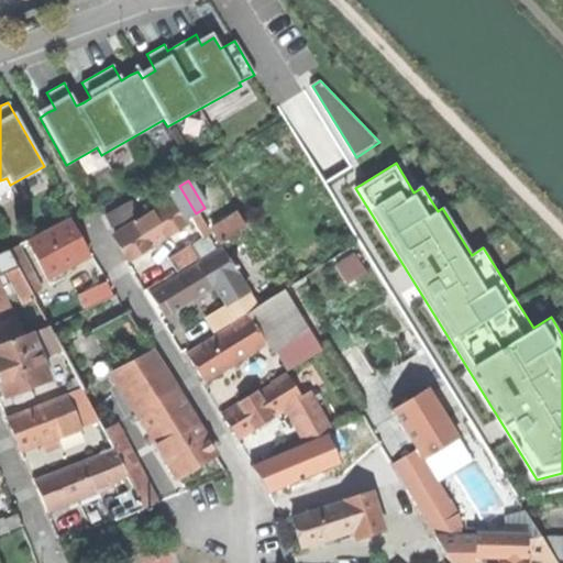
[(179,186),(167,192),(185,220),(189,218),(196,213),(179,186)]
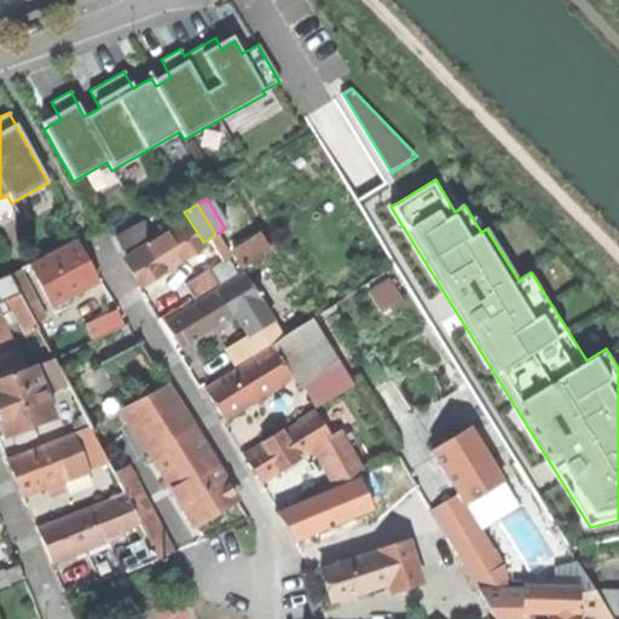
[(132,273),(140,285),(204,246),(203,242),(184,212),(169,221),(174,230),(125,260),(132,273)]
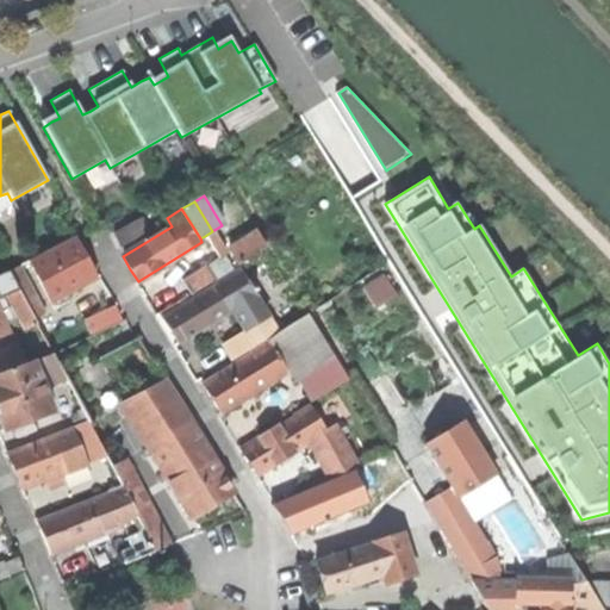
[(116,232),(122,247),(149,235),(143,221),(116,232)]
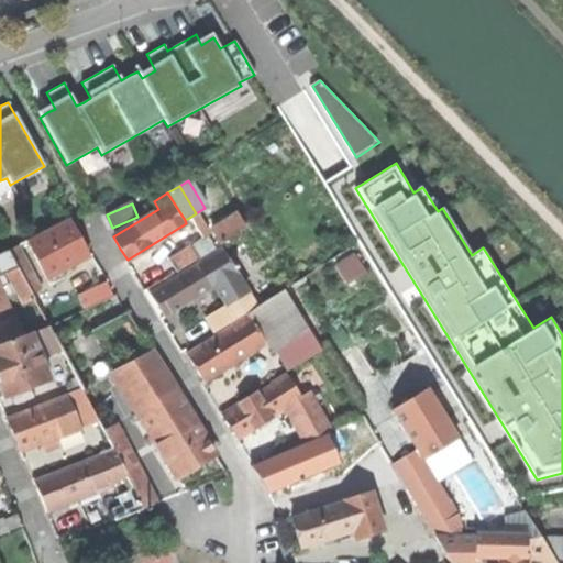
[(217,247),(196,213),(189,218),(201,238),(194,251),(197,257),(198,258),(217,247)]
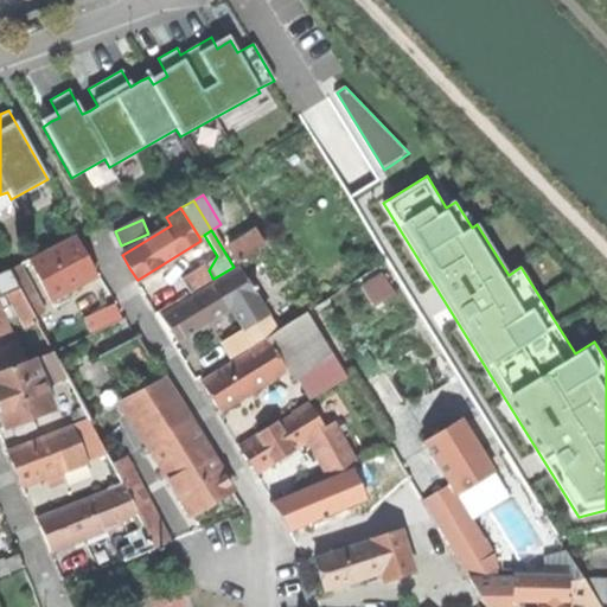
[(228,249),(237,263),(264,246),(255,231),(228,249)]
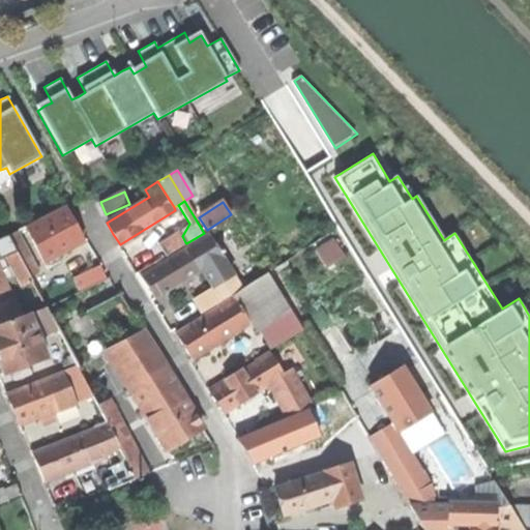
[(25,228),(43,262),(83,241),(76,228),(64,207),(25,228)]
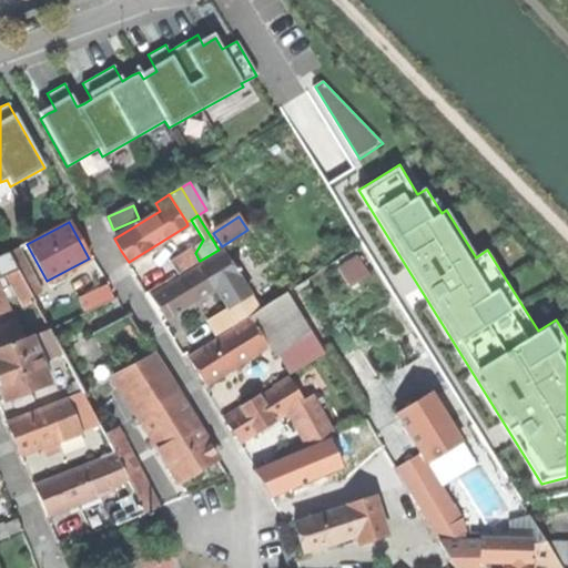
[(176,274),(199,260),(195,253),(191,246),(169,261),(176,274)]
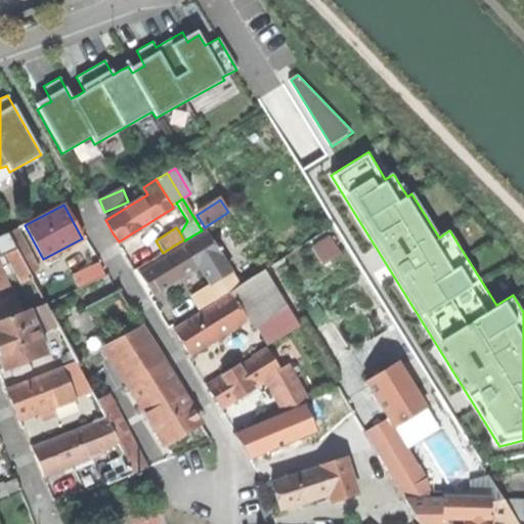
[(17,228),(8,232),(16,250),(22,260),(27,272),(36,268),(17,228)]
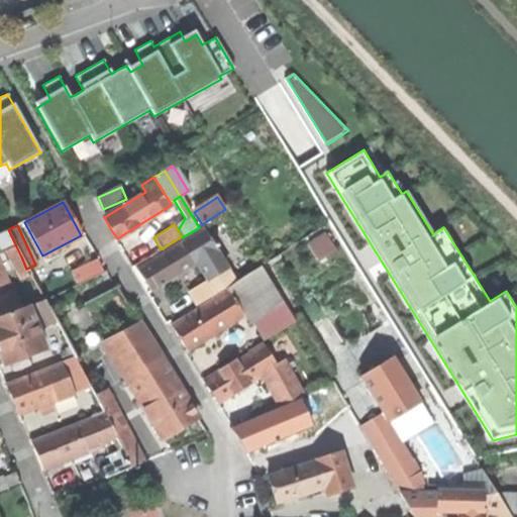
[(202,227),(193,233),(206,255),(216,250),(215,248),(213,245),(202,227)]
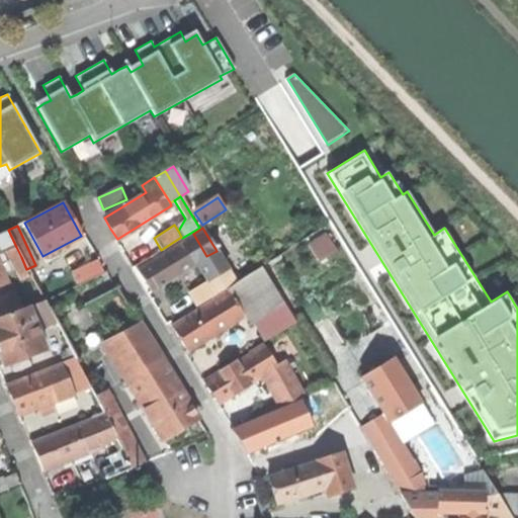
[(0,282),(5,280),(0,270),(0,247),(3,253),(7,251),(16,247),(8,230),(0,233),(0,282)]
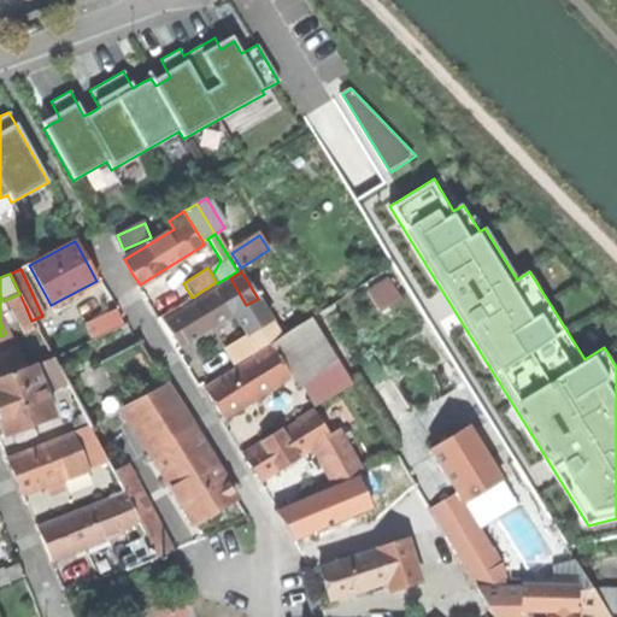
[(172,334),(180,346),(235,312),(246,305),(230,278),(218,286),(219,288),(164,322),(172,334)]
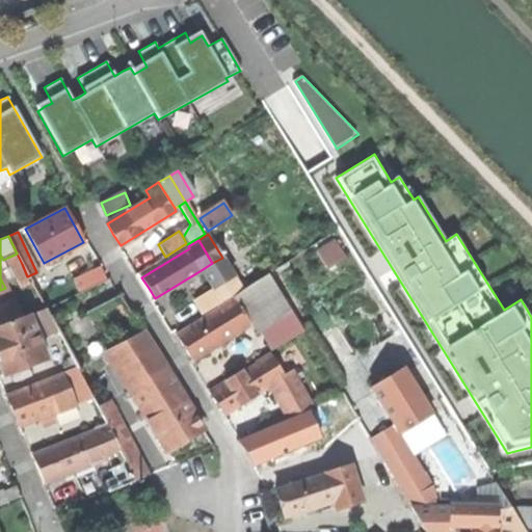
[(7,258),(11,268),(22,264),(17,254),(7,258)]
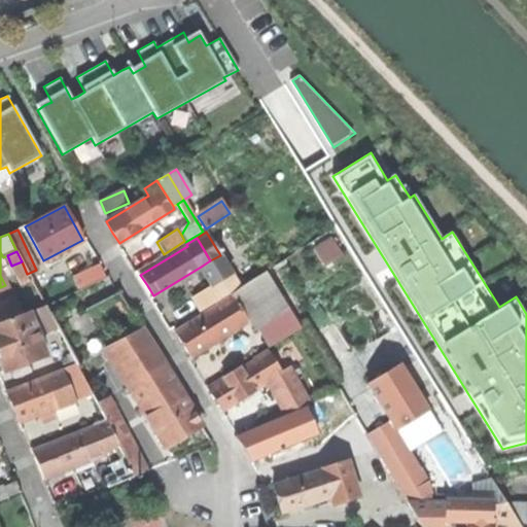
[(232,273),(220,255),(210,260),(201,267),(212,285),(217,281),(232,273)]
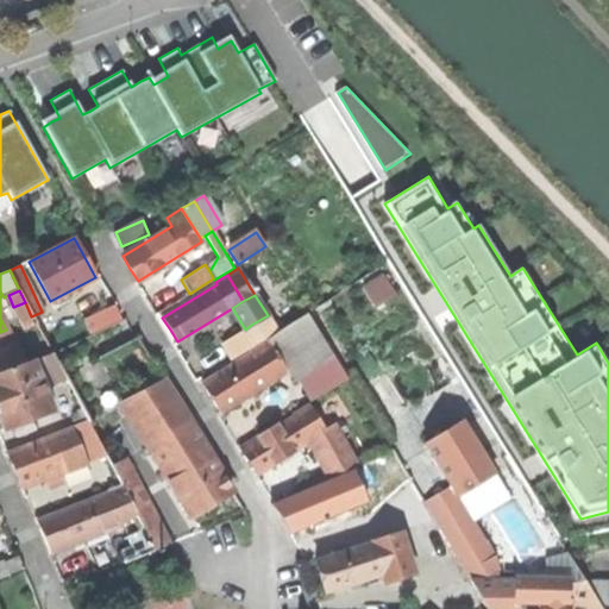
[(13,307),(30,341),(39,358),(51,353),(31,316),(25,302),(13,307)]
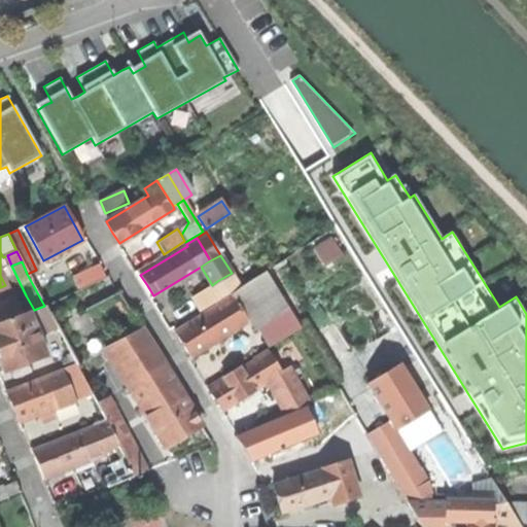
[(74,277),(80,290),(106,278),(99,265),(74,277)]
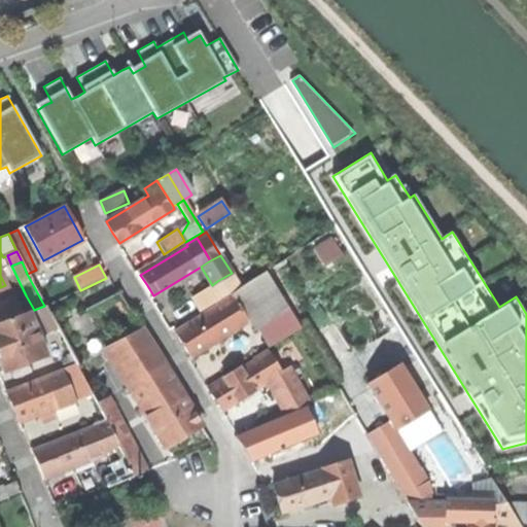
[(266,272),(240,288),(262,323),(287,308),(266,272)]
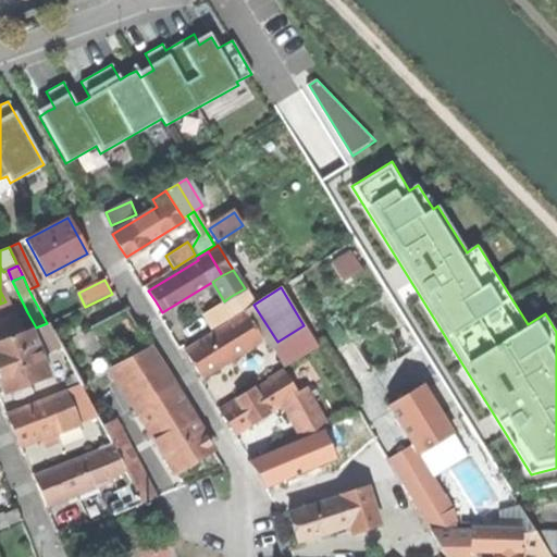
[(239,312),(230,297),(224,301),(203,313),(213,327),(239,312)]
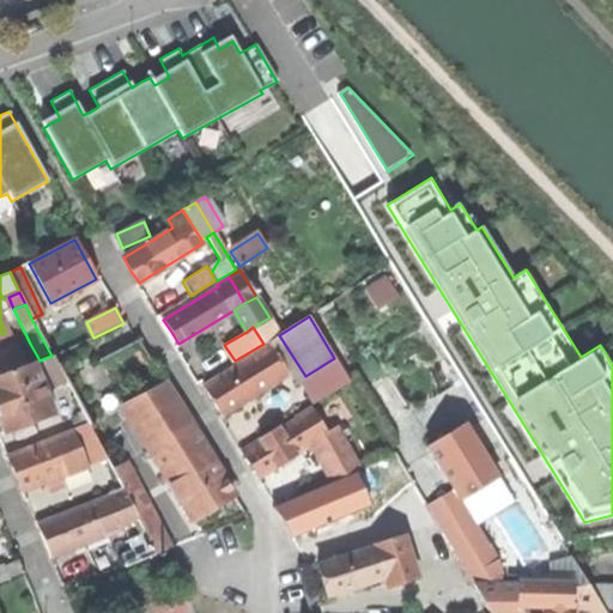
[(266,344),(267,346),(285,376),(291,384),(298,381),(305,376),(279,335),(266,344)]
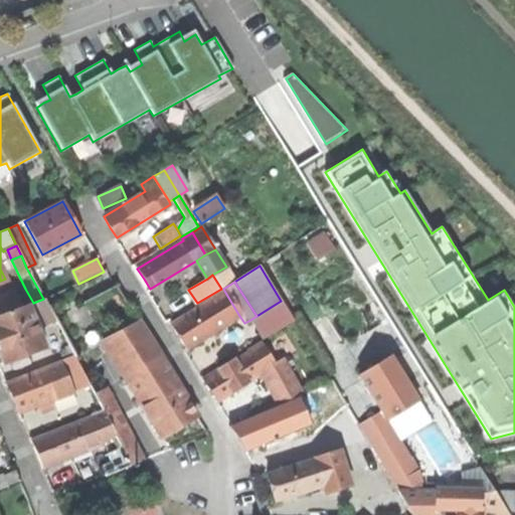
[(0,297),(0,315),(26,306),(33,303),(25,289),(0,297)]
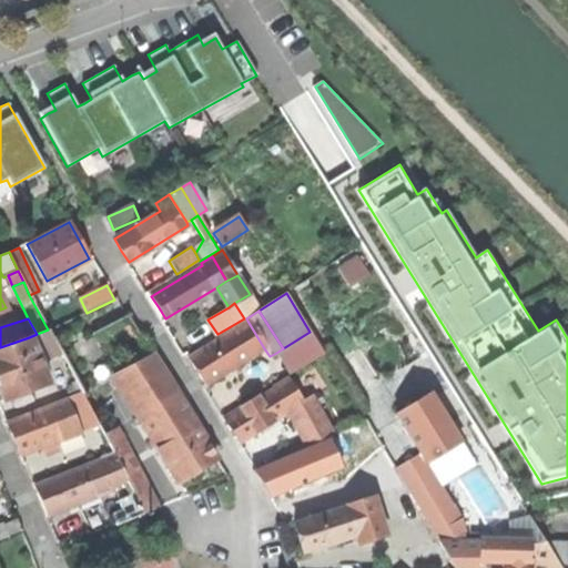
[(198,372),(205,385),(264,348),(247,321),(188,357),(198,372)]
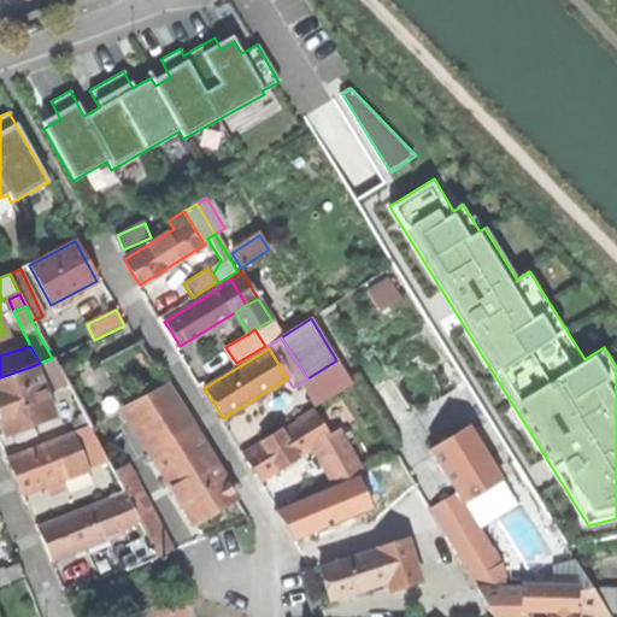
[(59,371),(52,358),(40,363),(31,366),(35,377),(42,378),(59,371)]
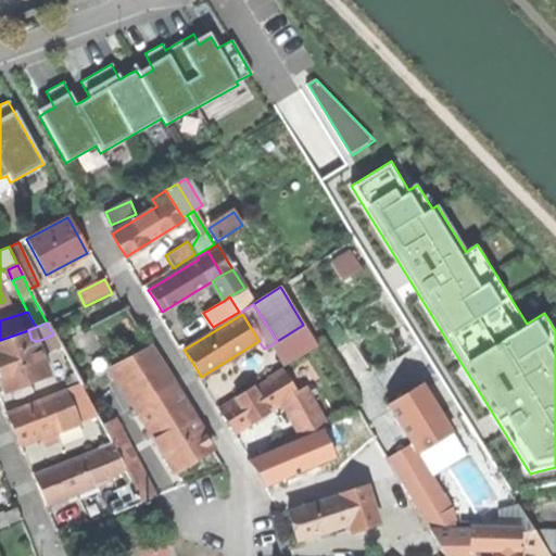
[(317,346),(303,325),(277,341),(270,345),(283,367),(317,346)]
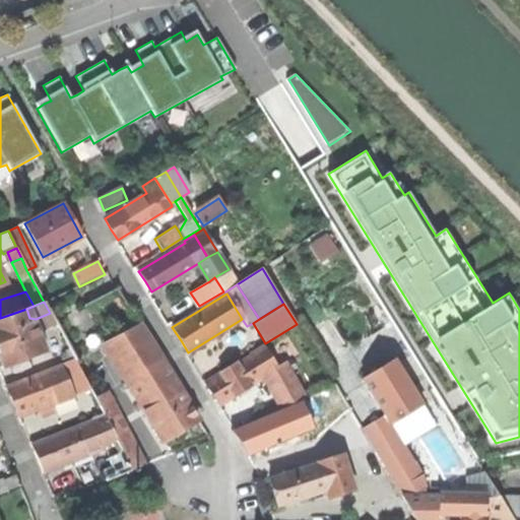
[(0,358),(3,367),(42,352),(29,318),(26,309),(0,318),(0,358)]
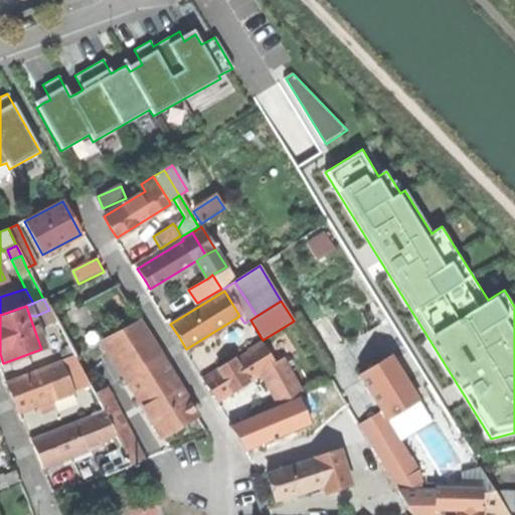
[(106,342),(126,375),(158,355),(138,322),(106,342)]
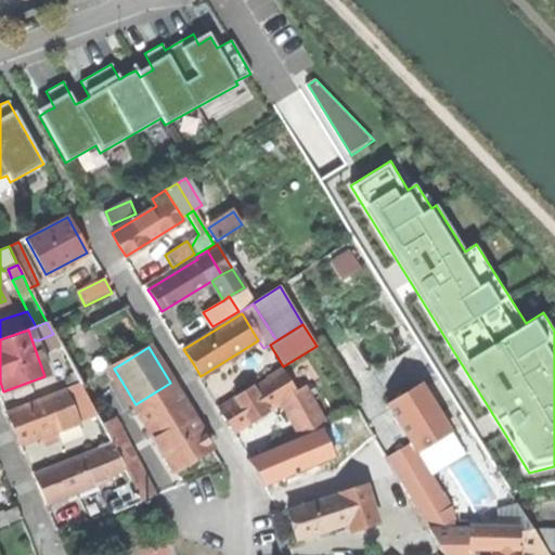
[(223,420),(232,433),(280,403),(280,402),(292,395),(296,392),(282,370),(252,388),(250,387),(217,408),(223,420)]
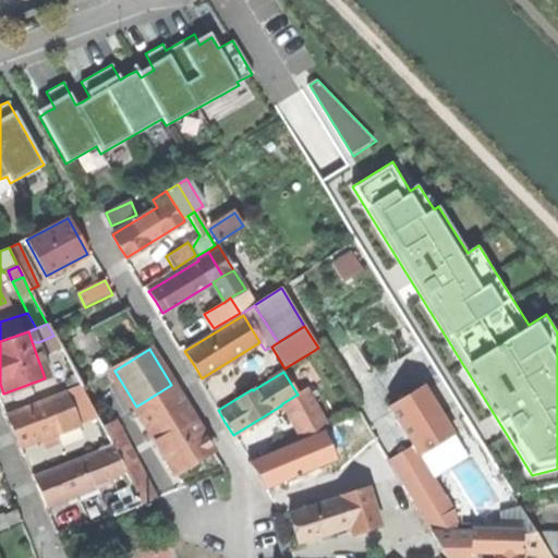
[(213,450),(171,385),(136,407),(134,408),(174,473),(194,461),(213,450)]
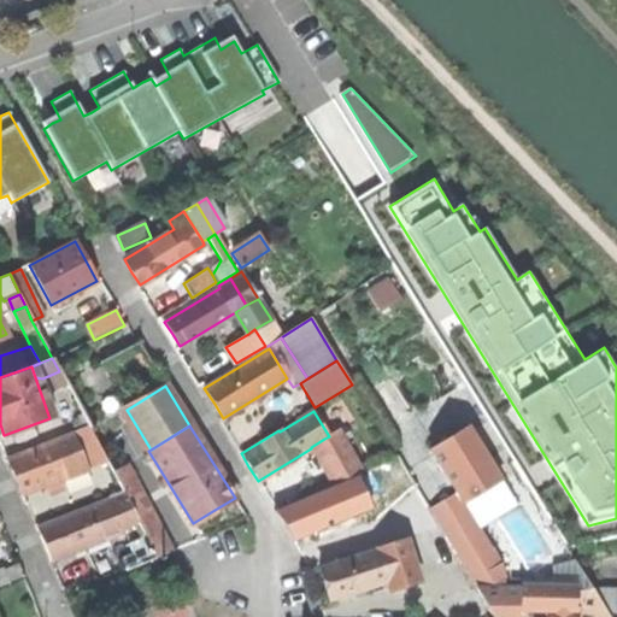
[(89,427),(71,433),(86,469),(107,462),(89,427)]
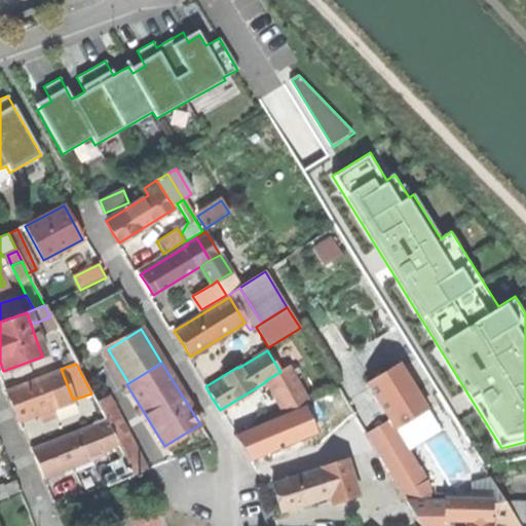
[(61,369),(5,391),(11,406),(17,421),(38,413),(49,409),(73,400),(61,369)]
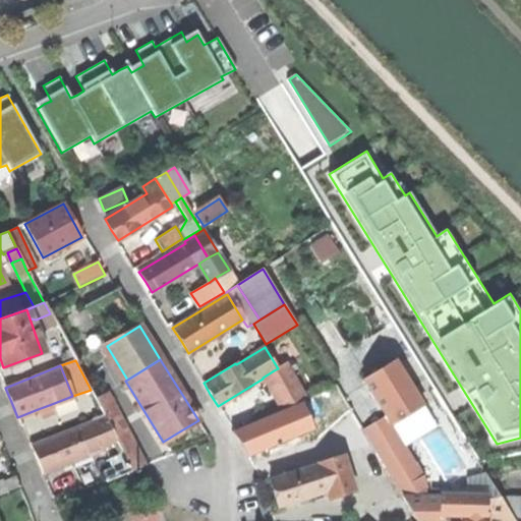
[(293,402),(274,370),(263,378),(263,379),(282,409),(293,402)]
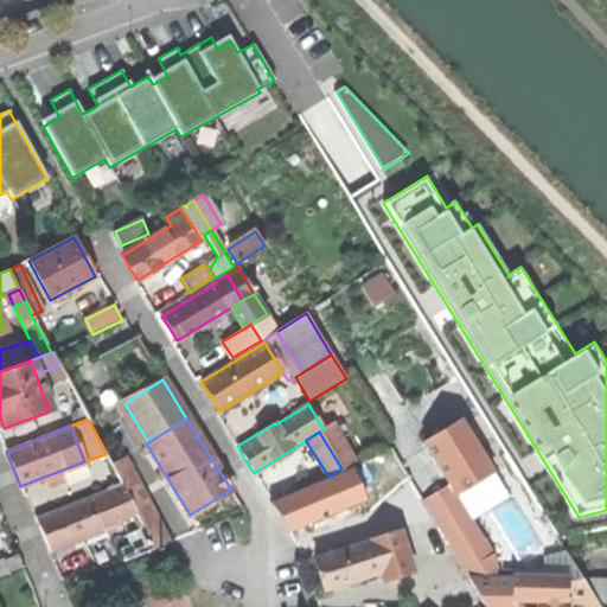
[(134,510),(144,526),(153,548),(167,542),(123,458),(110,465),(120,484),(134,510)]
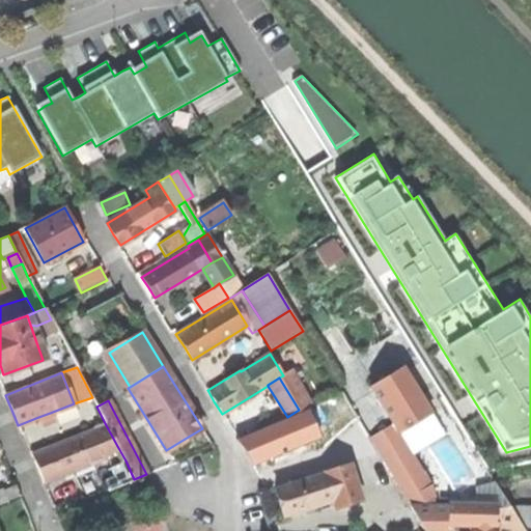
[(316,407),(244,439),(249,450),(255,465),(328,432),(316,407)]
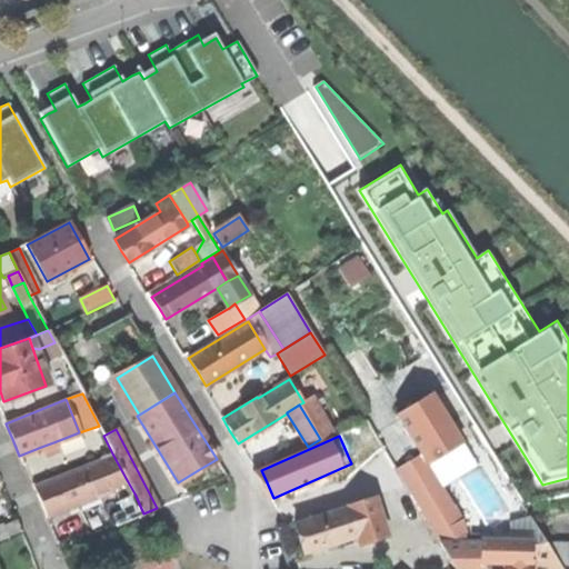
[(381,448),(396,471),(413,460),(399,437),(381,448)]
